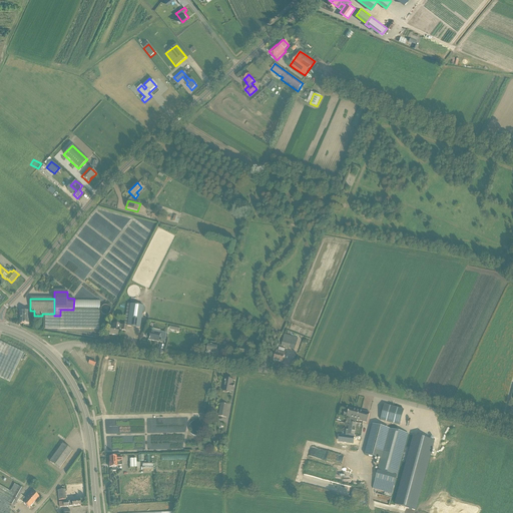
[(140,328),(140,323),(143,307),(130,305),(127,327),(140,328)]
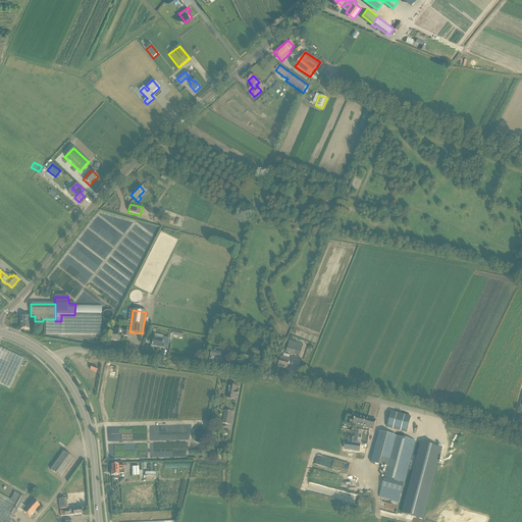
[(101,334),(101,329),(101,322),(101,315),(74,315),(61,315),(61,321),(55,321),(46,321),(46,329),(46,334),(101,334)]
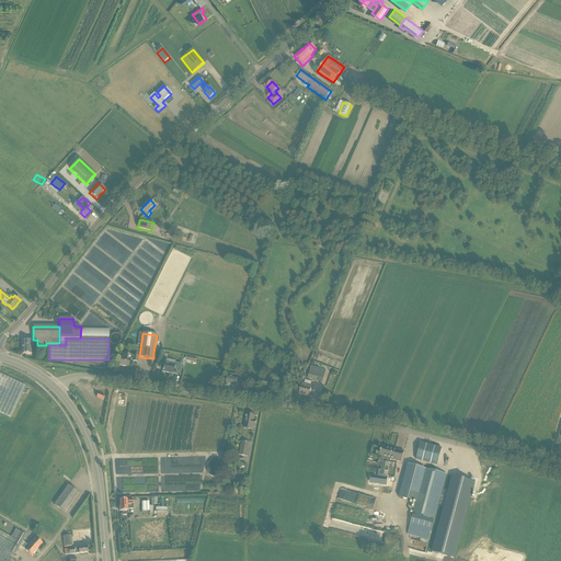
[(22,342),(22,355),(32,355),(32,342),(22,342)]
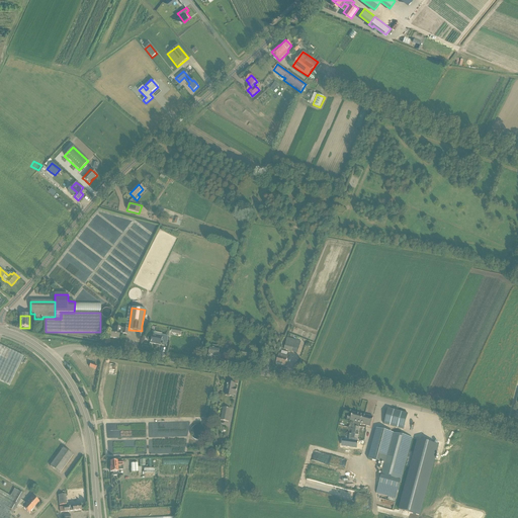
[(126,334),(127,329),(116,328),(115,331),(111,331),(110,338),(118,339),(119,332),(122,333),(122,334),(126,334)]
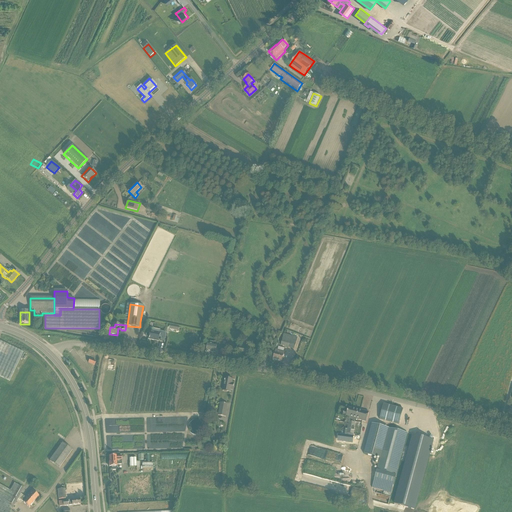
[(150,331),(149,333),(148,333),(147,333),(146,334),(146,336),(146,337),(147,337),(149,338),(148,340),(153,340),(158,341),(159,337),(161,338),(160,340),(164,341),(166,333),(160,331),(159,333),(150,331)]
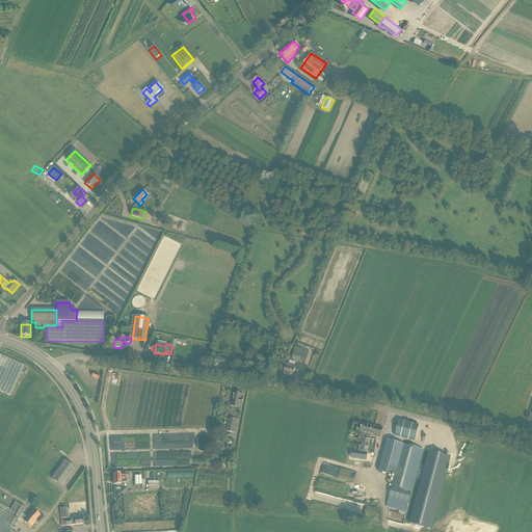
[(306,363),(309,351),(295,347),(292,358),(306,363)]
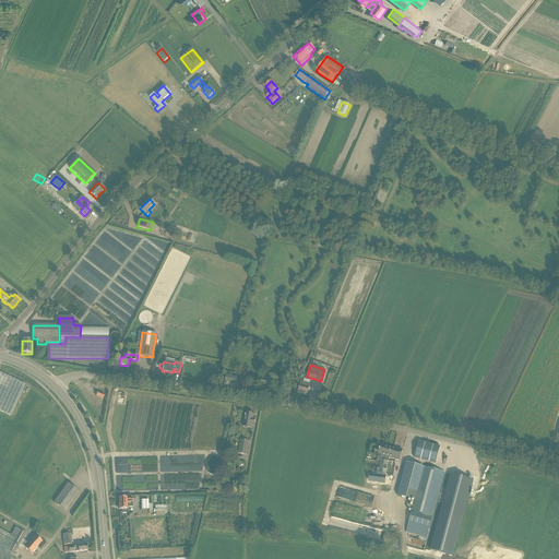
[(235,385),(236,380),(237,378),(237,375),(228,372),(227,376),(226,379),(225,384),(235,385)]
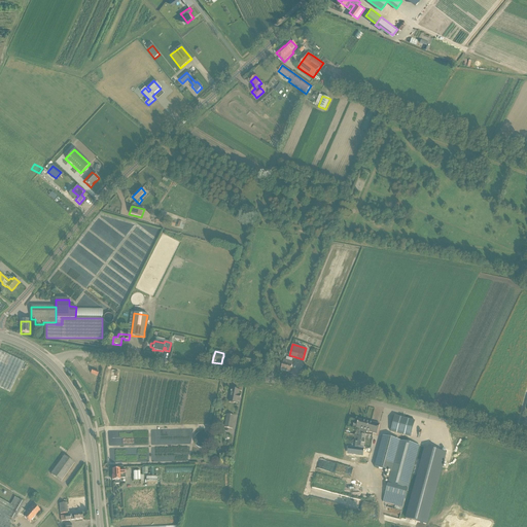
[(20,366),(22,362),(0,352),(0,388),(8,392),(20,366)]
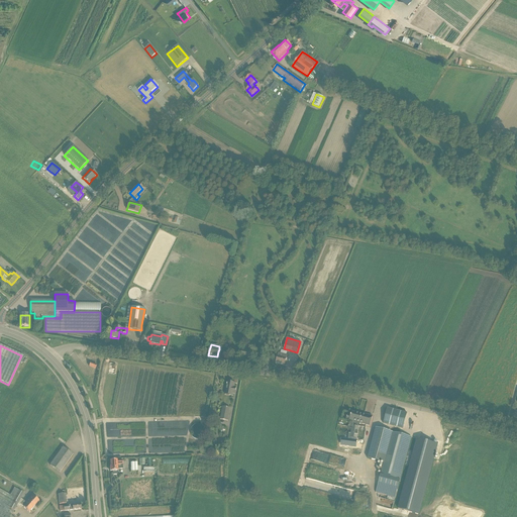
[(239,349),(238,356),(248,358),(249,351),(239,349)]
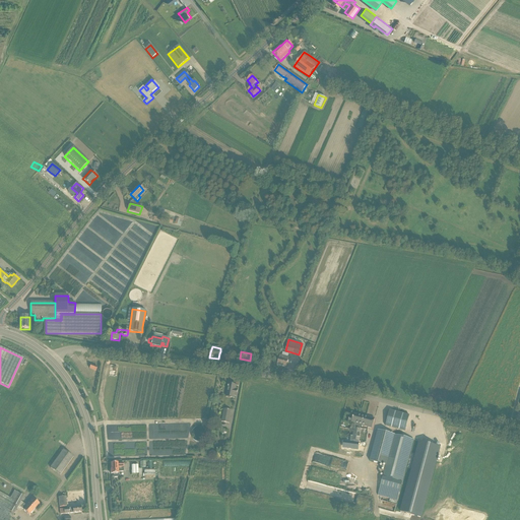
[(286,368),(287,363),(288,358),(280,355),(278,360),(277,365),(286,368)]
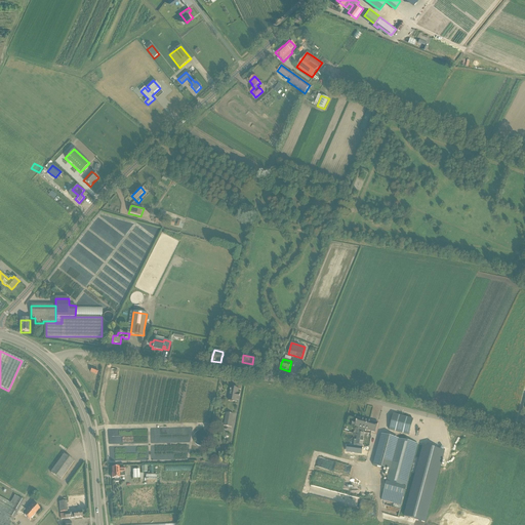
[(238,401),(238,400),(239,396),(237,396),(238,390),(231,389),(230,394),(229,401),(236,403),(237,400),(238,401)]
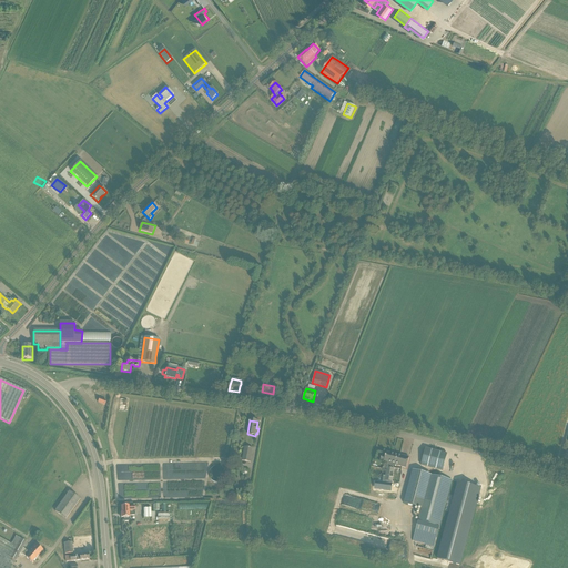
[(242,462),(251,463),(253,448),(244,447),(242,462)]
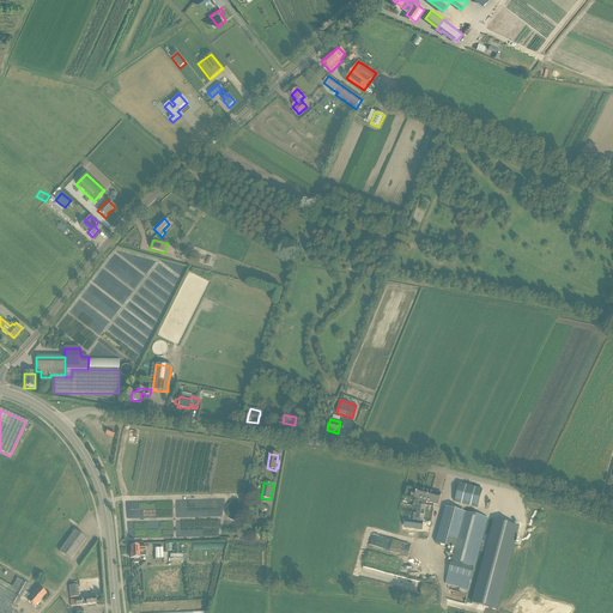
[(477,509),(481,491),(459,485),(454,503),(477,509)]
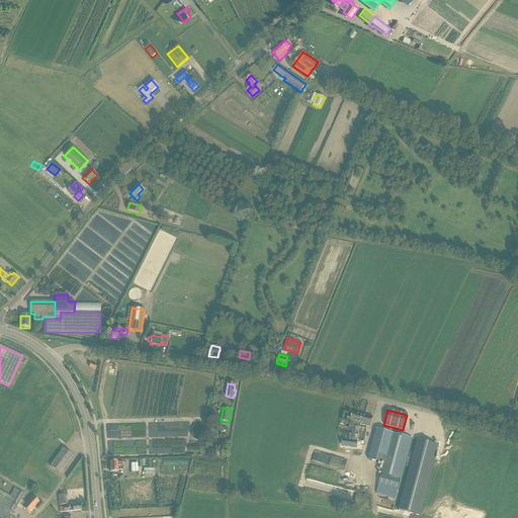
[(348,416),(347,420),(350,421),(360,424),(360,425),(370,427),(373,418),(363,415),(363,416),(352,413),(351,417),(348,416)]
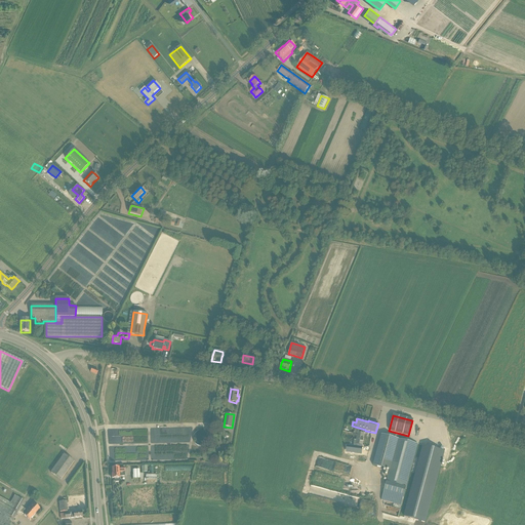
[(373,466),(390,471),(389,474),(381,500),(401,506),(408,480),(417,444),(398,439),(381,435),(373,466)]
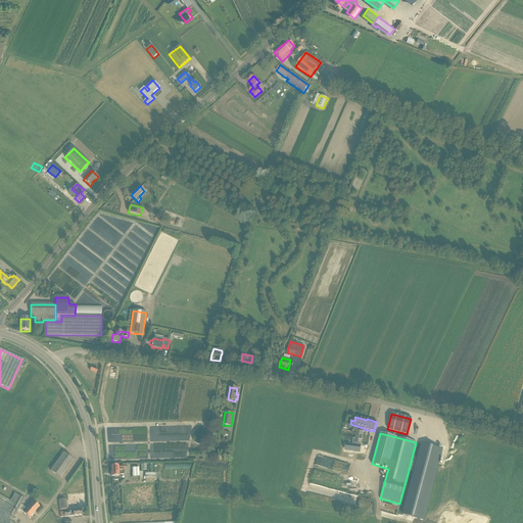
[(402,515),(423,521),(442,449),(422,444),(402,515)]
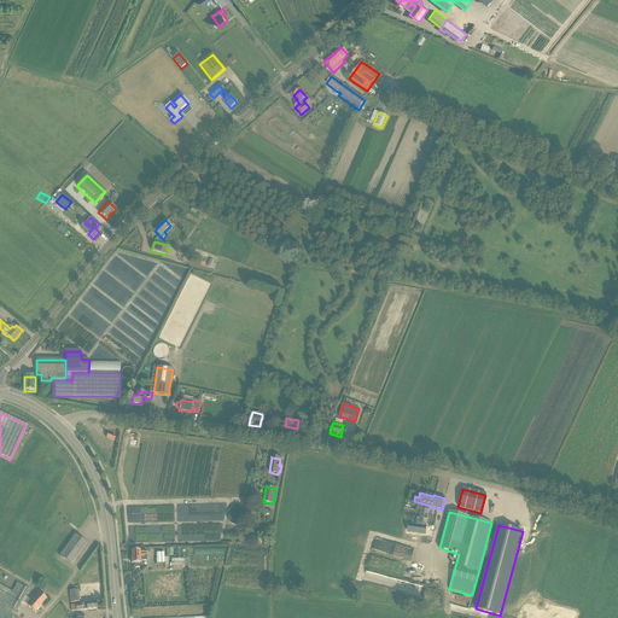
[(87,543),(75,535),(59,557),(71,565),(87,543)]
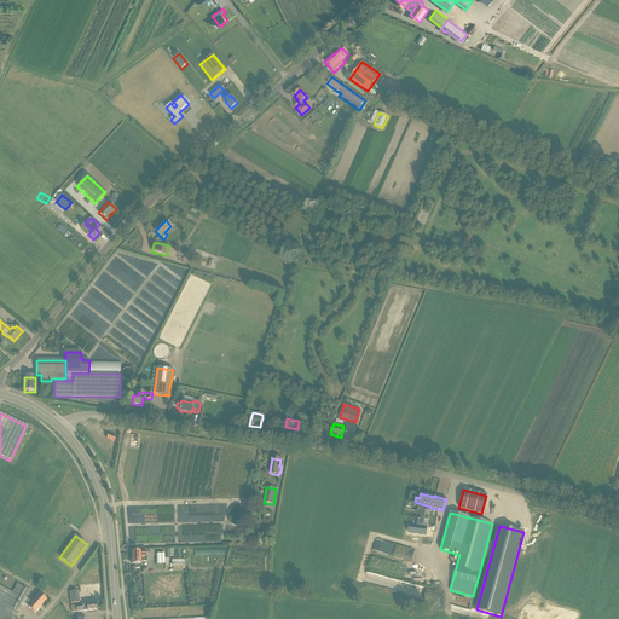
[(132,565),(134,565),(134,567),(136,570),(140,568),(140,567),(140,565),(140,562),(146,561),(146,551),(138,553),(132,553),(133,560),(132,560),(132,565)]
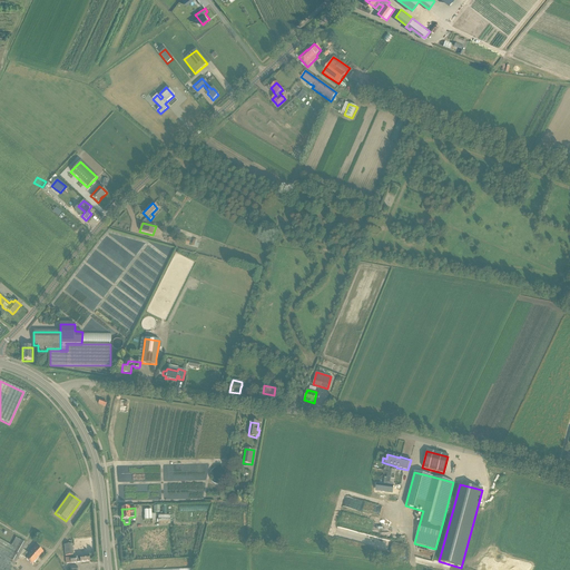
[(151,510),(144,510),(145,520),(151,520),(151,521),(156,521),(155,514),(151,514),(151,510)]
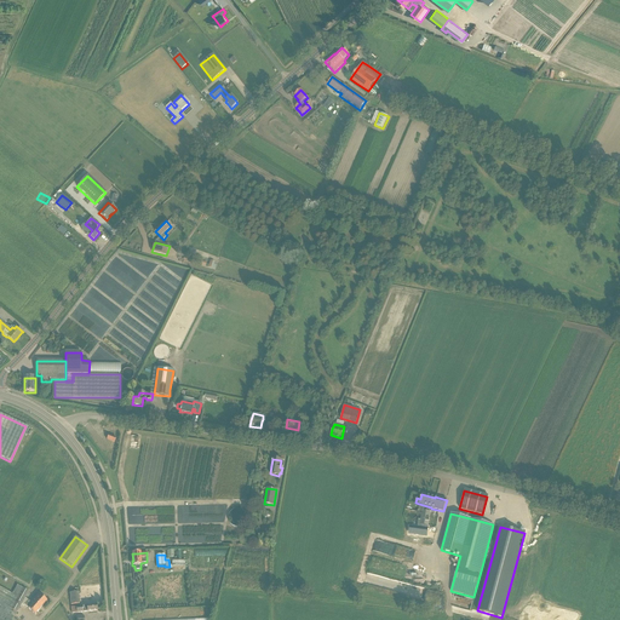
[(406,573),(408,567),(373,558),(371,567),(389,572),(391,566),(396,567),(397,566),(402,567),(401,572),(406,573)]
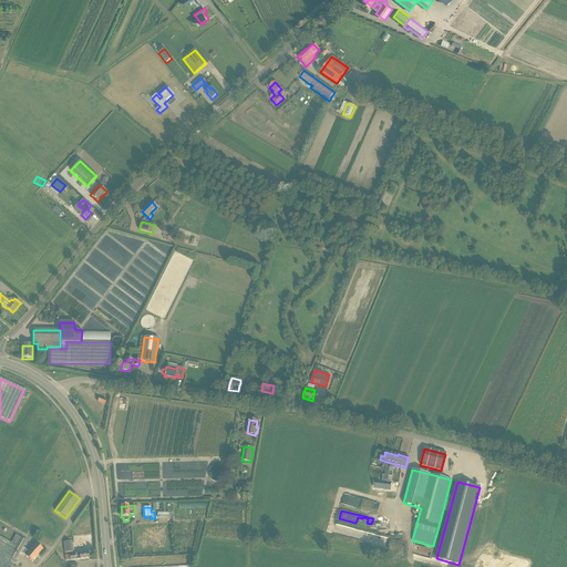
[(76,525),(79,552),(92,550),(90,524),(76,525)]
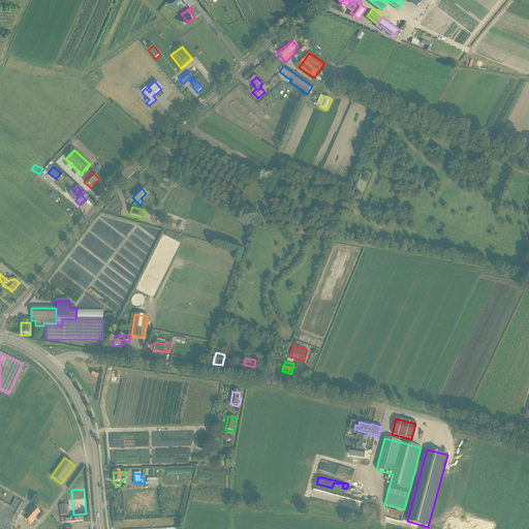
[(0,528),(10,528),(11,527),(13,524),(8,521),(9,520),(14,523),(19,515),(25,505),(20,502),(14,499),(10,507),(0,501),(0,528)]
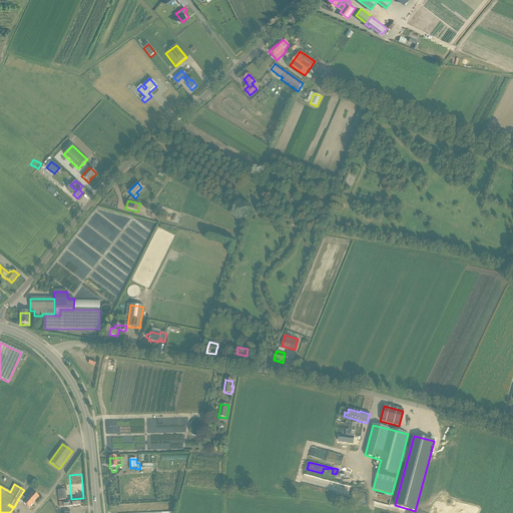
[(27,498),(33,503),(39,498),(32,492),(28,496),(27,498)]
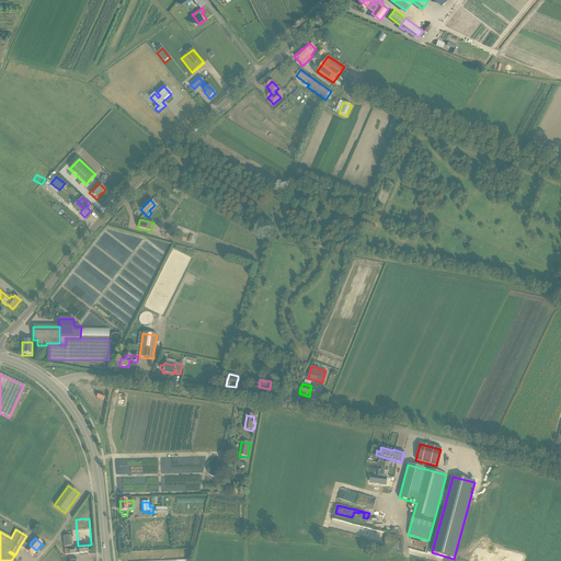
[(36,550),(30,545),(29,546),(26,544),(25,545),(22,548),(32,557),(36,550)]
